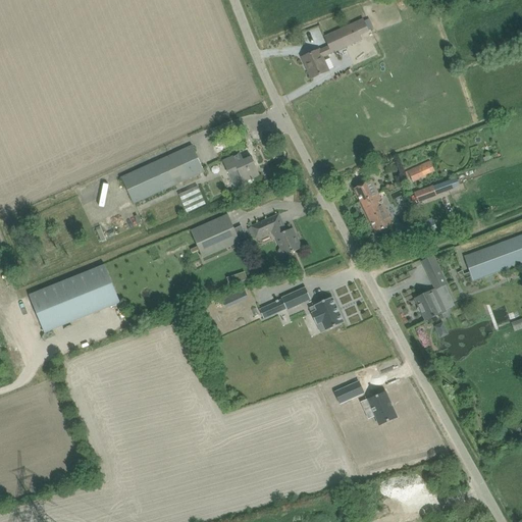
[(323,57),(362,40),(360,36),(369,33),(363,19),(324,37),(329,46),(320,50),(302,58),(311,79),(329,70),(323,57)]
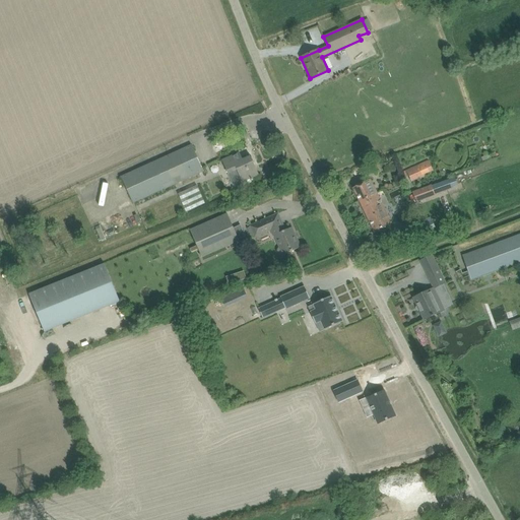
[(191,144),(121,177),(133,203),(203,172),(191,144)]
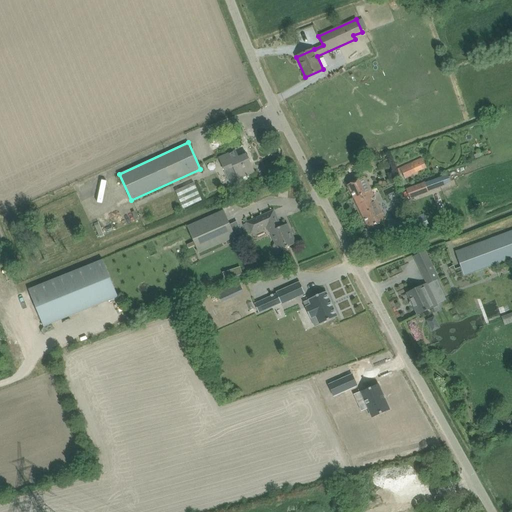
[(227,155),(219,159),(224,170),(233,166),(238,178),(238,179),(246,176),(255,172),(247,154),(239,157),(236,150),(227,155)]
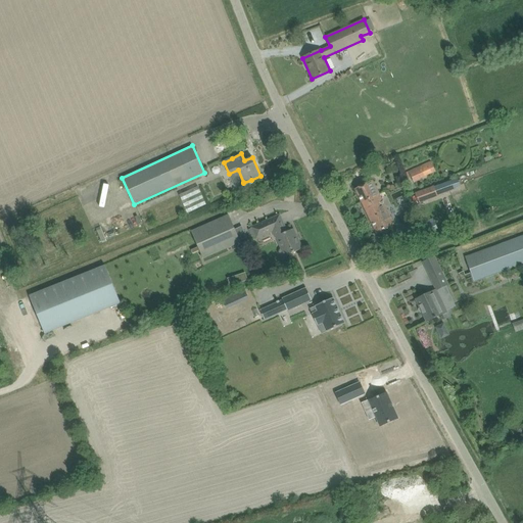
[(430,161),(403,174),(406,179),(411,177),(414,183),(427,177),(427,176),(430,174),(435,173),(430,161)]
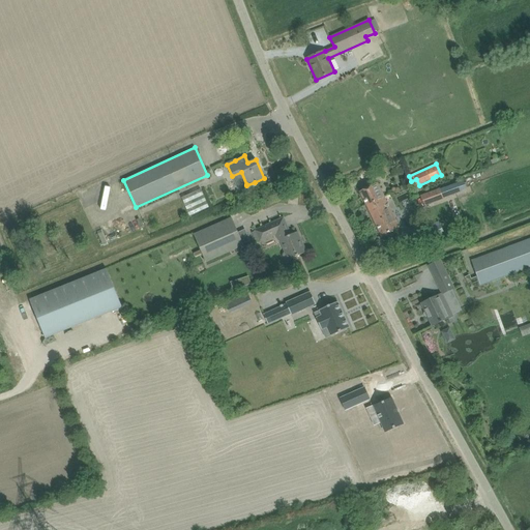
[(460,193),(460,190),(468,187),(465,181),(457,184),(458,184),(441,190),(440,188),(419,197),(424,207),(460,193)]
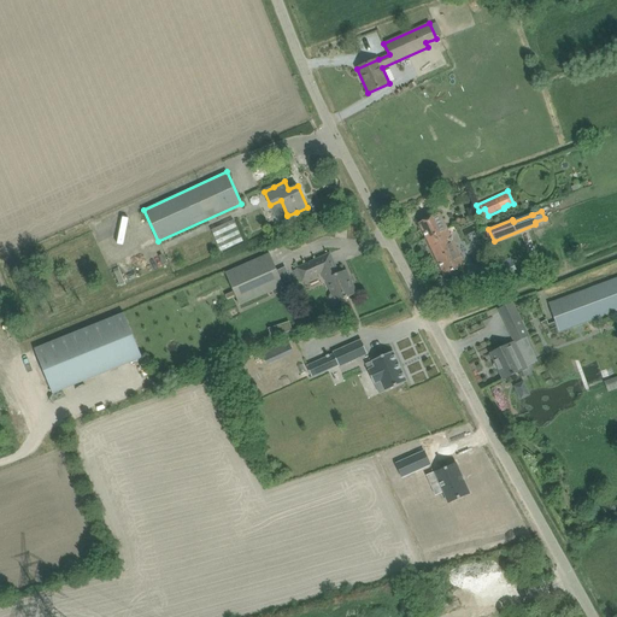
[(427,239),(447,229),(440,213),(418,223),(427,239)]
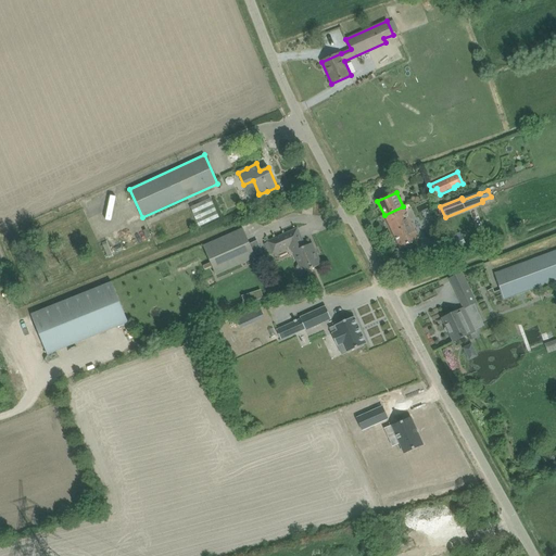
[(211,199),(190,207),(200,227),(219,218),(211,199)]
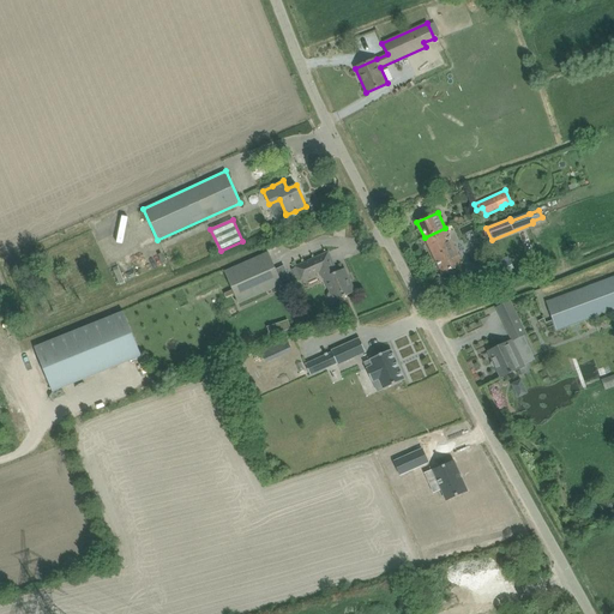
[(456,251),(445,228),(425,238),(443,275),(459,266),(456,259),(459,257),(456,251)]
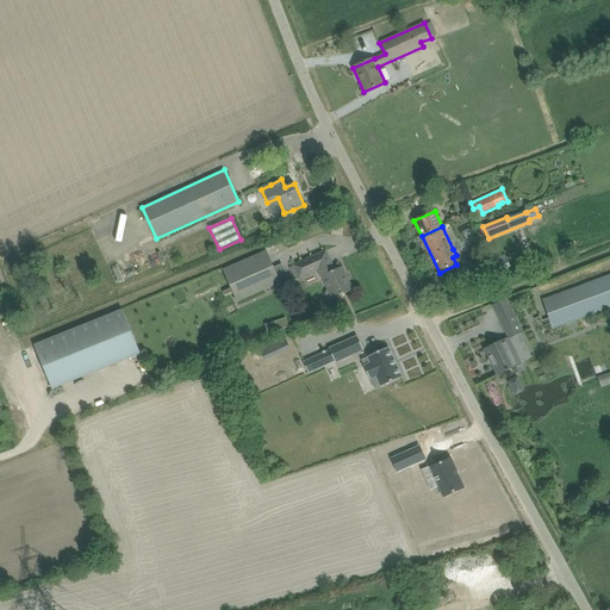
[(325,250),(292,265),(298,280),(318,271),(321,278),(322,277),(328,290),(325,292),(325,296),(327,298),(329,299),(332,299),(353,291),(342,267),(335,271),(325,250)]
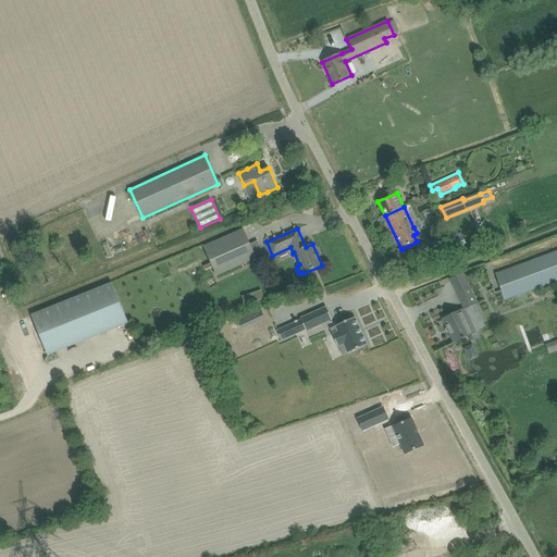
[(244,230),(203,247),(214,271),(217,275),(256,258),(244,230)]
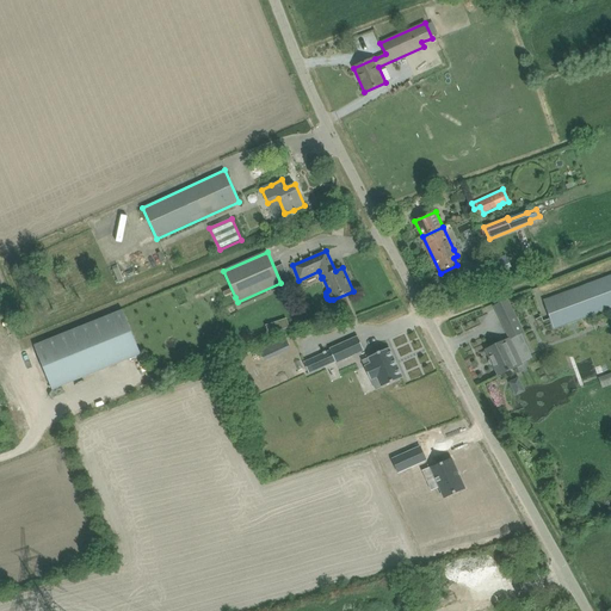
[(508,261),(493,270),(497,278),(498,281),(513,272),(508,261)]
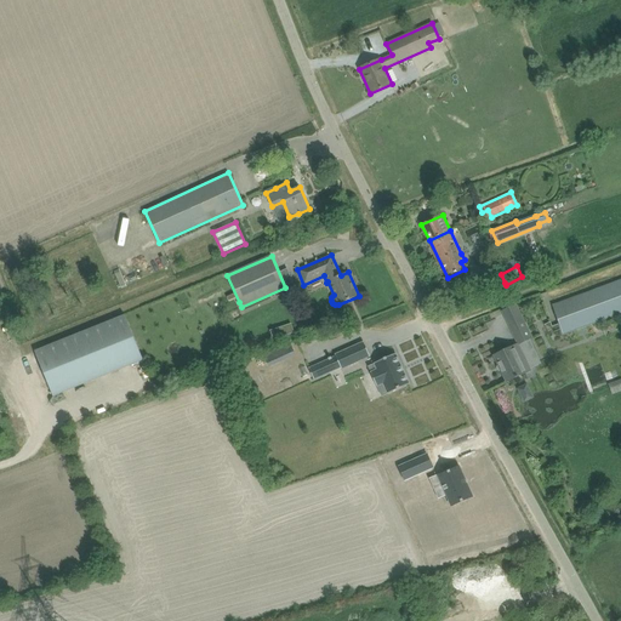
[(563,335),(620,312),(620,279),(552,306),(563,335)]
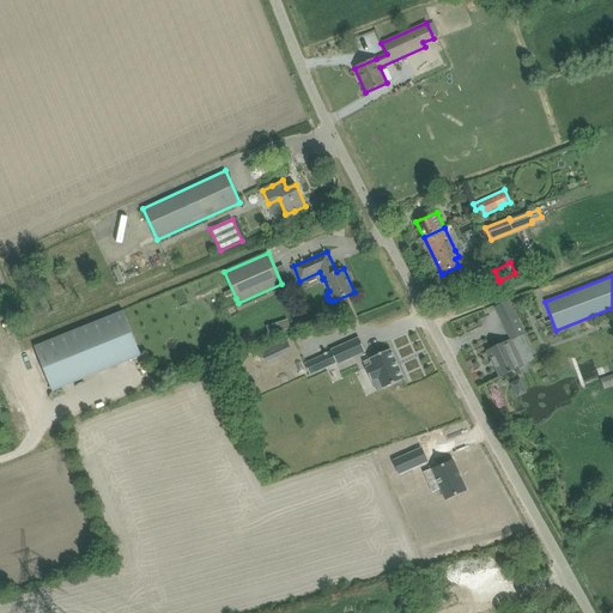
[(54,392),(143,356),(125,310),(36,346),(54,392)]
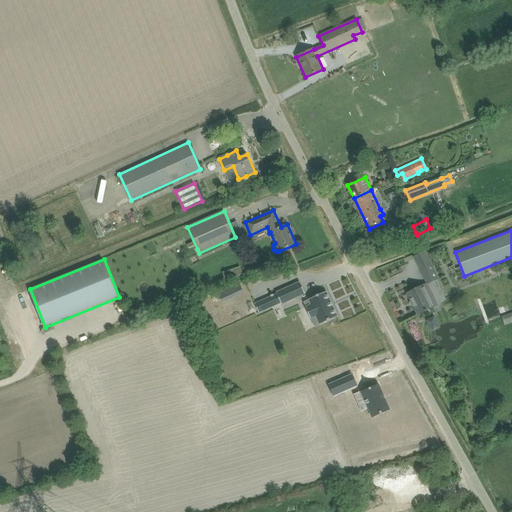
[(422,284),(423,286),(408,293),(418,315),(438,305),(428,284),(439,279),(432,264),(420,270),(426,283),(422,284)]
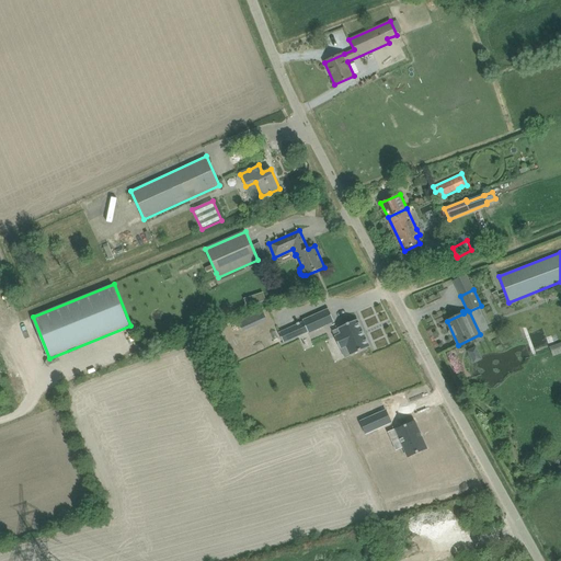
[(263,293),(243,299),(247,307),(265,301),(263,293)]
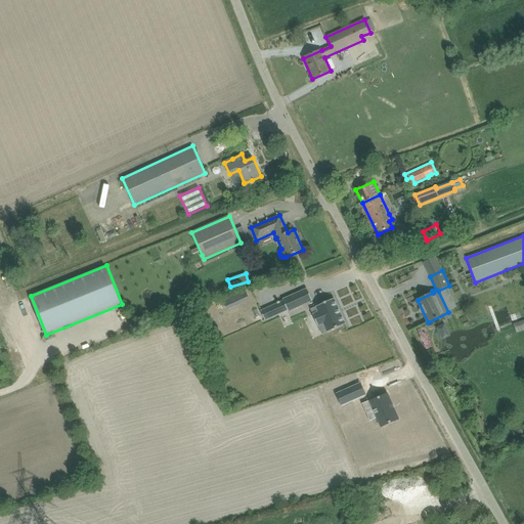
[(307,289),(282,300),(288,311),(312,301),(307,289)]
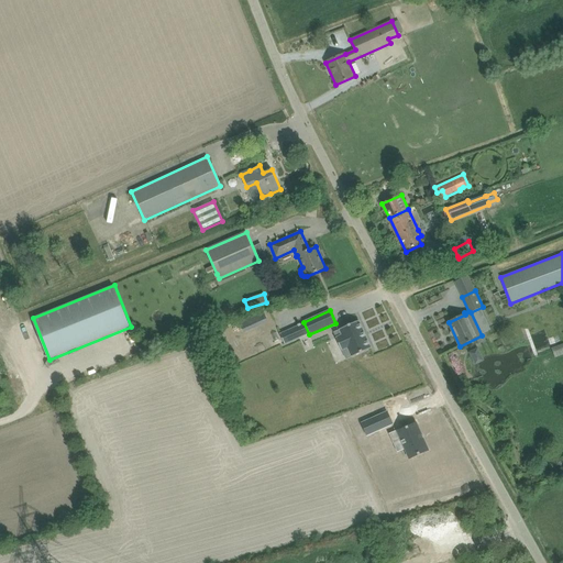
[(340,330),(333,333),(341,350),(348,348),(352,357),(371,349),(359,321),(339,330),(340,330)]
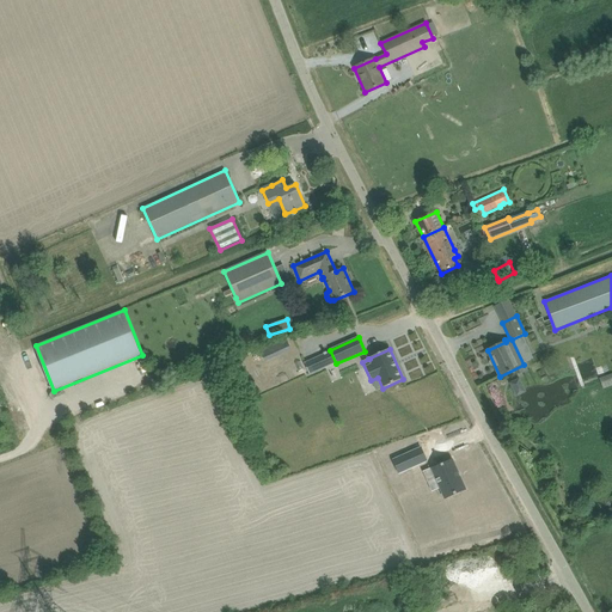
[(510,375),(516,396),(528,392),(522,372),(510,375)]
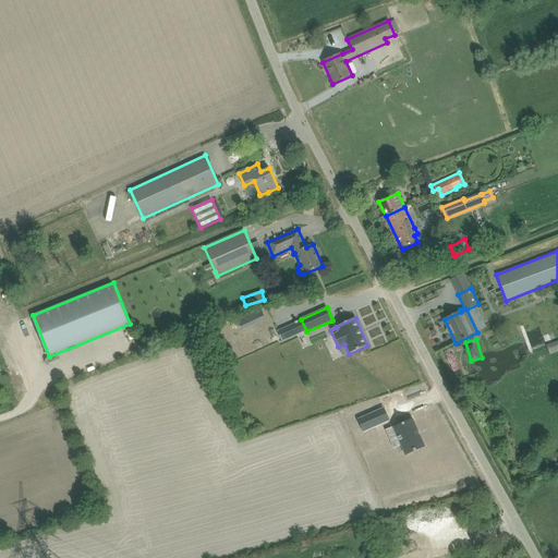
[(557,341),(547,346),(550,354),(557,351),(557,341)]
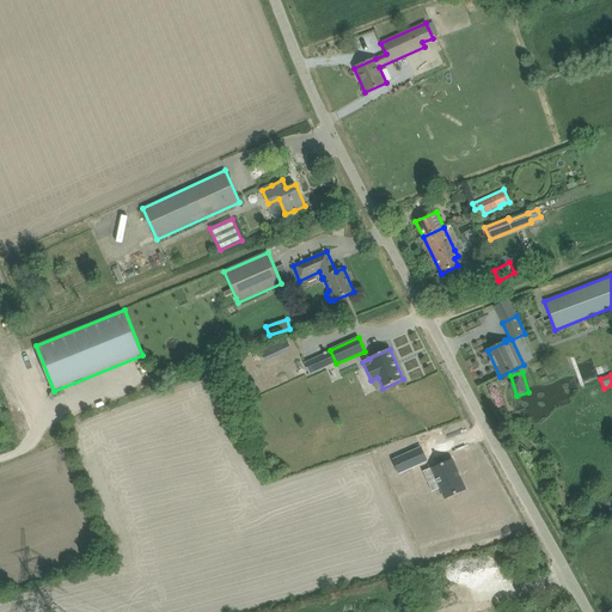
[(421,448),(393,460),(398,473),(427,461),(421,448)]
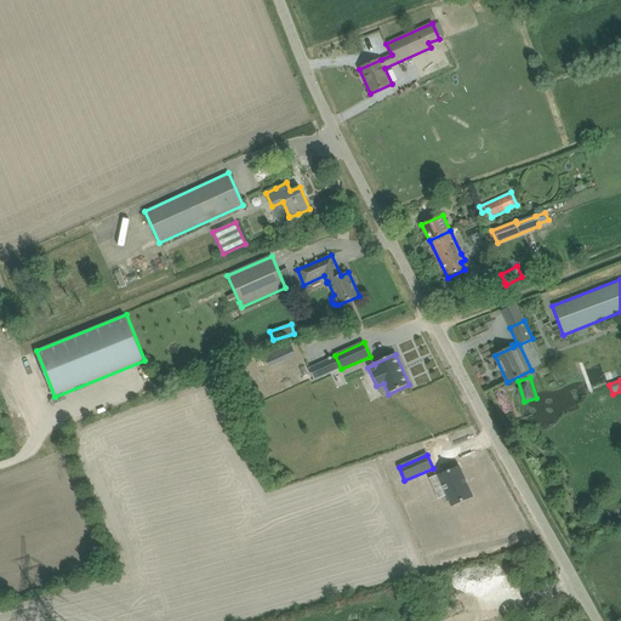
[(439,474),(429,479),(433,489),(442,484),(451,506),(472,497),(459,467),(439,476),(439,474)]
